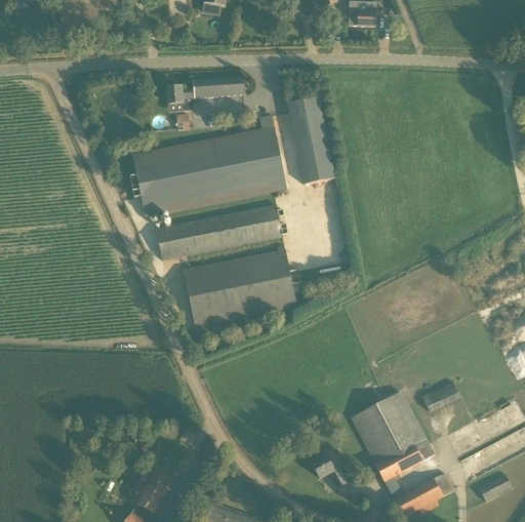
[(350,10),(350,14),(349,25),(375,26),(376,13),(382,13),(382,6),(376,6),(376,1),(367,1),(367,10),(358,10),(350,10)]
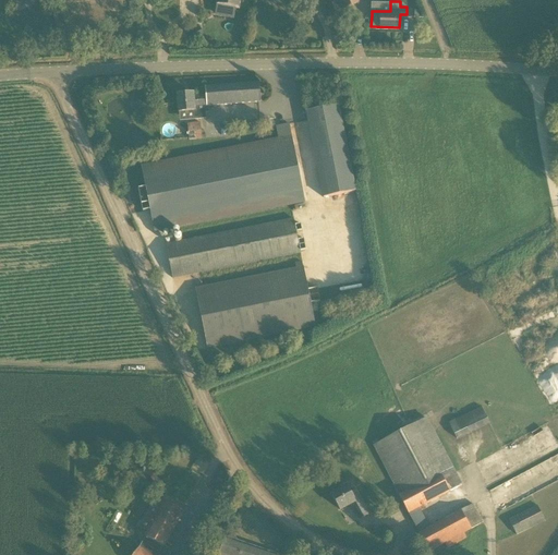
[(205,105),(261,99),(259,80),(205,84),(205,93),(193,94),(193,91),(178,92),(179,110),(193,108),(194,117),(205,116),(205,105)]
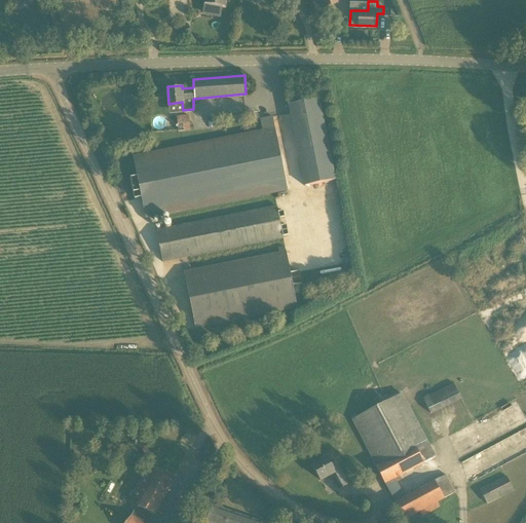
[(335,178),(318,97),(289,102),(305,184),(335,178)]
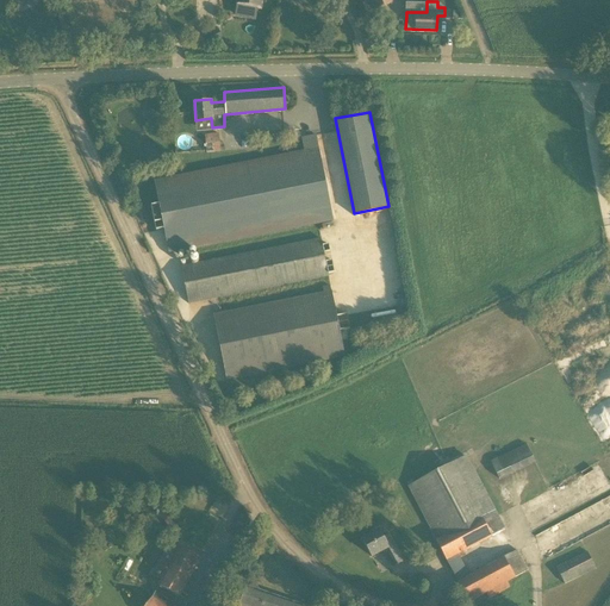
[(316,132),(302,136),(304,149),(154,179),(159,202),(151,204),(156,229),(163,226),(168,250),(332,217),(316,132)]
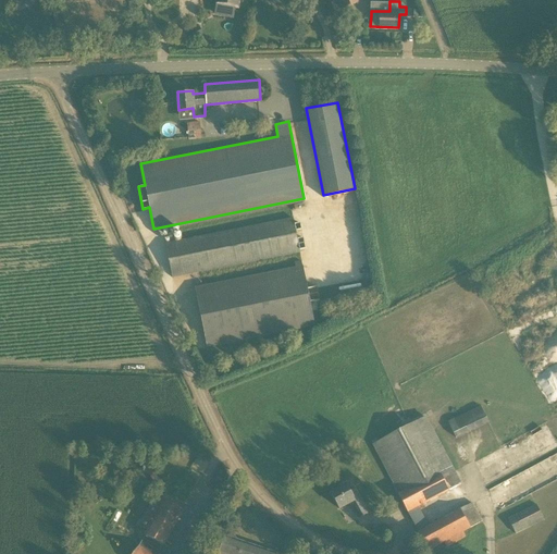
[(188,137),(201,136),(200,121),(187,122),(188,137)]
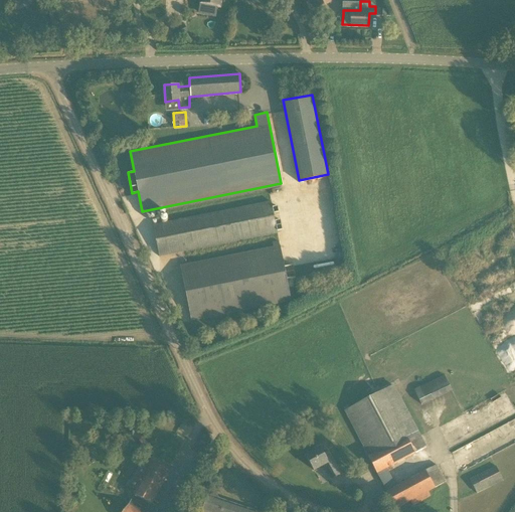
[(140,210),(133,195),(127,198),(134,213),(140,210)]
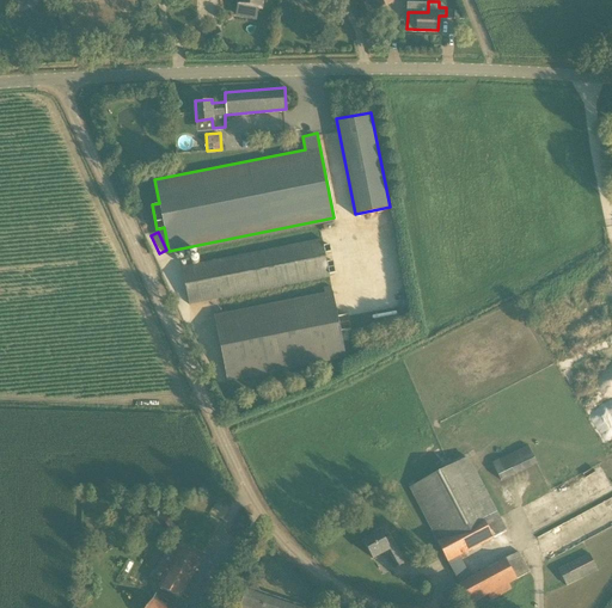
[(322,238),(194,263),(182,265),(189,301),(329,274),(329,272),(336,271),(332,258),(326,260),(324,251),(331,250),(330,243),(323,244),(322,238)]
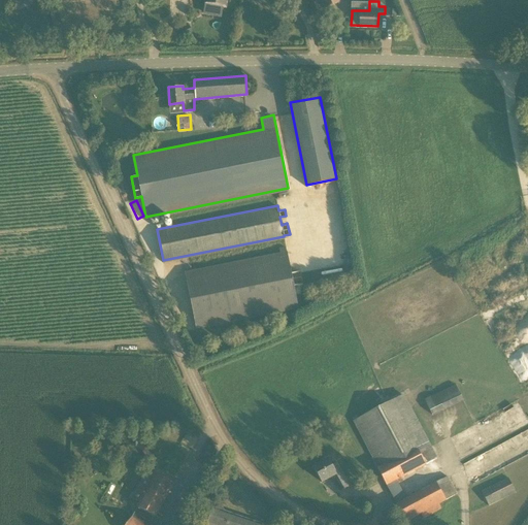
[(302,283),(300,270),(292,272),(287,251),(185,271),(196,327),(298,306),(294,285),(302,283)]
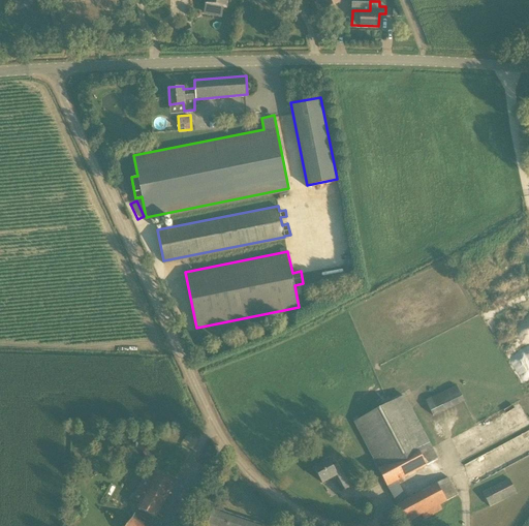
[(425,398),(432,413),(463,399),(456,383),(425,398)]
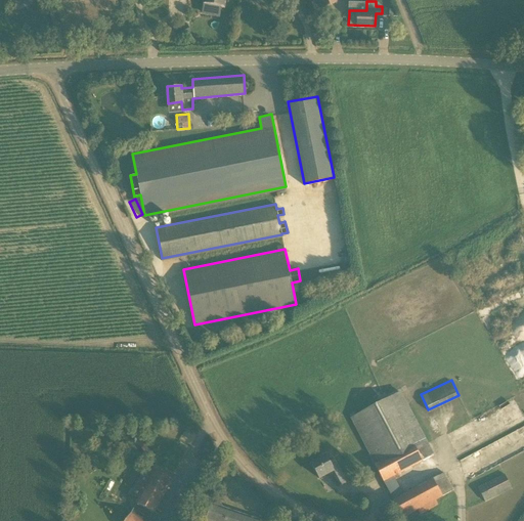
[(391,493),(392,493),(403,515),(418,508),(420,512),(438,502),(435,497),(453,487),(444,471),(402,492),(393,474),(434,451),(400,389),(349,417),(391,493)]
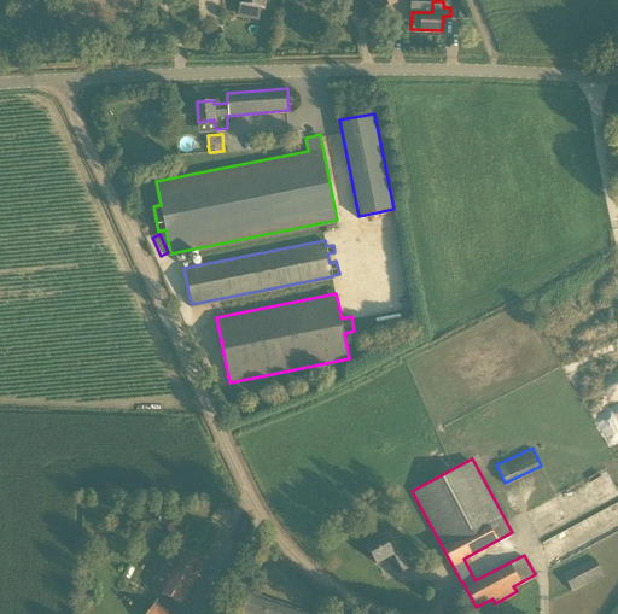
[(388,543),(384,534),(367,544),(377,561),(389,555),(398,571),(408,566),(394,539),(388,543)]
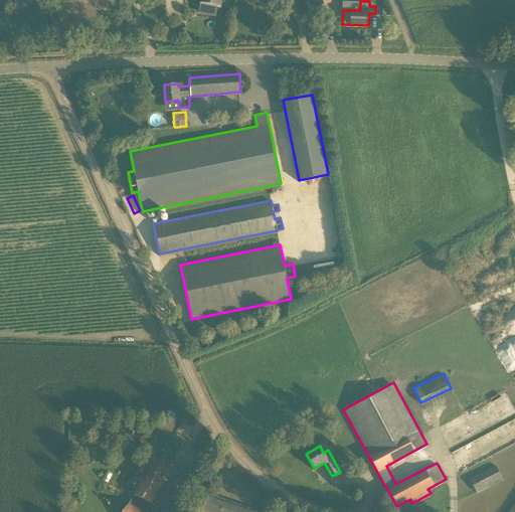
[(134,493),(129,502),(121,511),(154,511),(158,506),(152,502),(169,470),(152,461),(148,468),(140,464),(129,483),(136,487),(133,492),(134,493)]
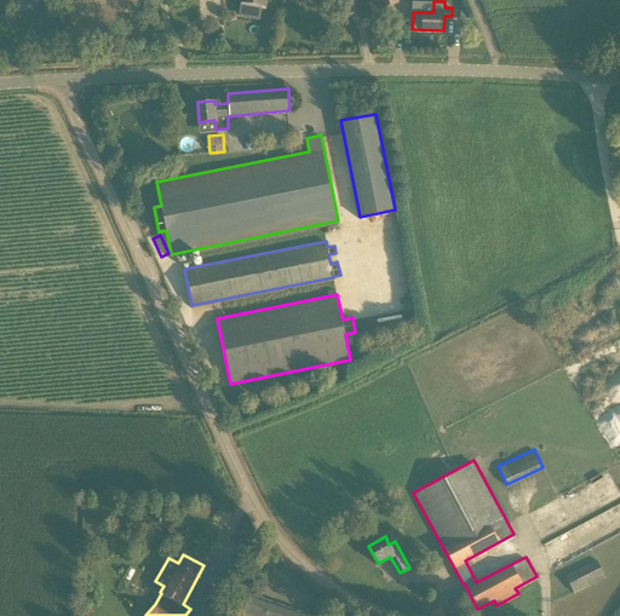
[(574,569),(566,573),(574,589),(604,575),(596,558),(585,563),(574,569)]
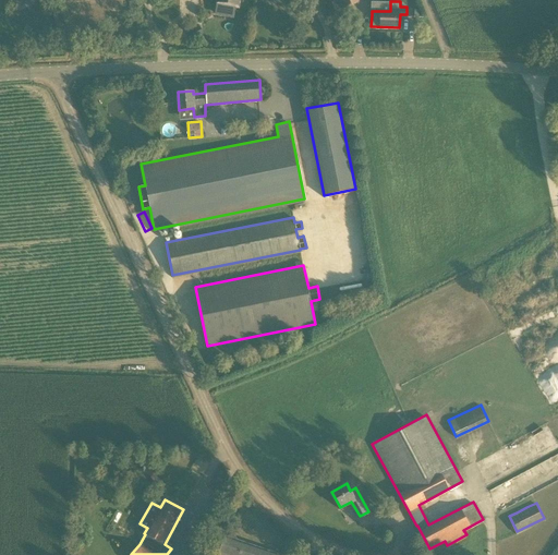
[(284,554),(225,534),(218,553),(225,554),(284,554)]
